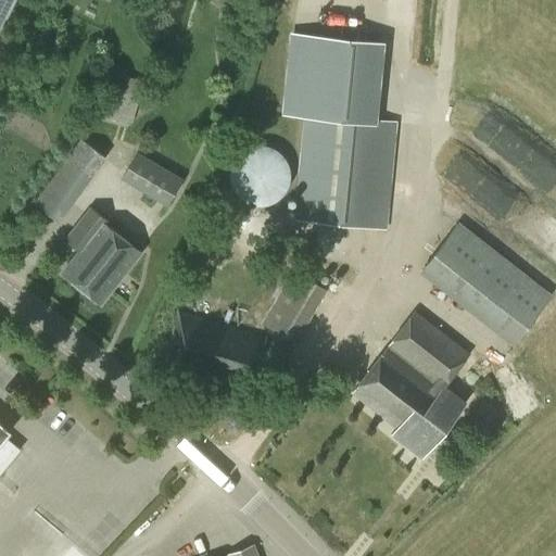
[(0,0),(0,29),(14,0),(0,0)]
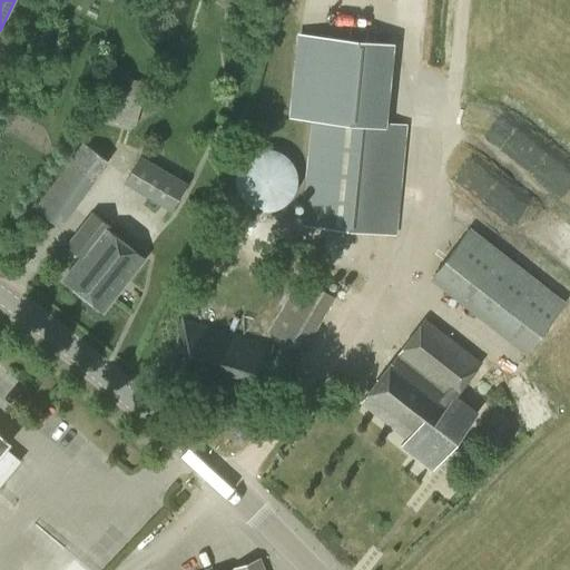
[(390,45),(300,36),(291,114),(312,117),(300,226),(395,235),(406,127),(381,124),(390,45)]
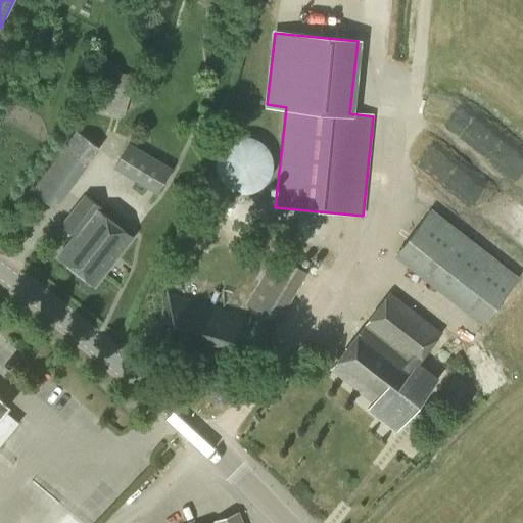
[(124,117),(136,77),(119,72),(115,81),(105,78),(96,109),(124,117)]
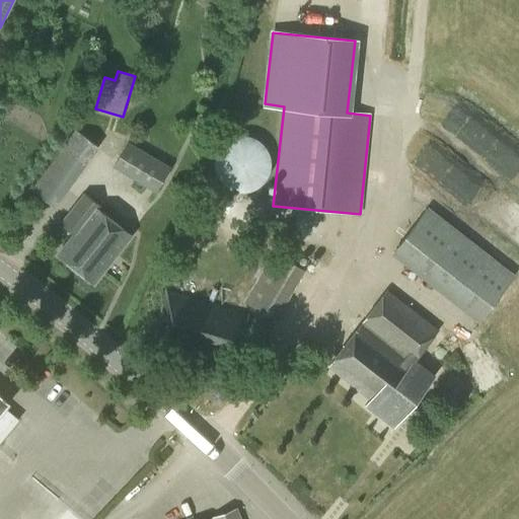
[(206,139),(212,124),(201,119),(194,134),(206,139)]
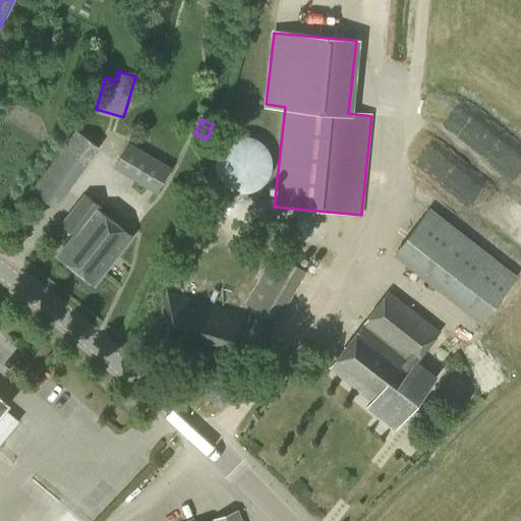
[(55,207),(99,148),(75,129),(32,189),(55,207)]
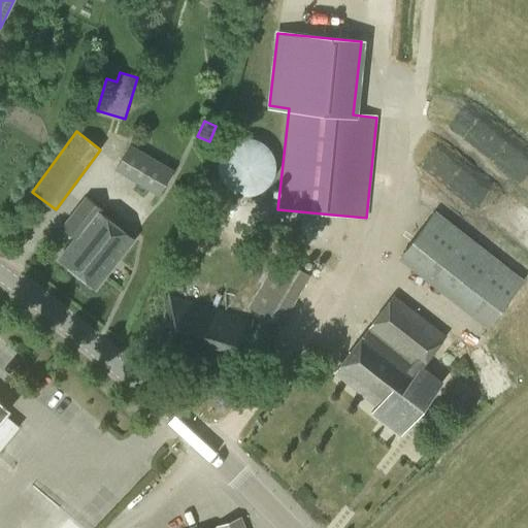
[(252,137),(248,137),(242,137),(237,138),(233,140),(229,143),(225,146),(222,151),(220,155),(218,159),(218,164),(218,169),(219,174),(220,178),(223,184),(226,187),(230,190),(234,193),(239,194),(243,195),(249,195),(254,194),(258,193),(263,191),(266,188),(270,184),(272,179),(274,175),(275,170),(275,165),(275,161),(273,156),(271,152),(269,147),(265,143),(261,141),(257,138),(252,137)]
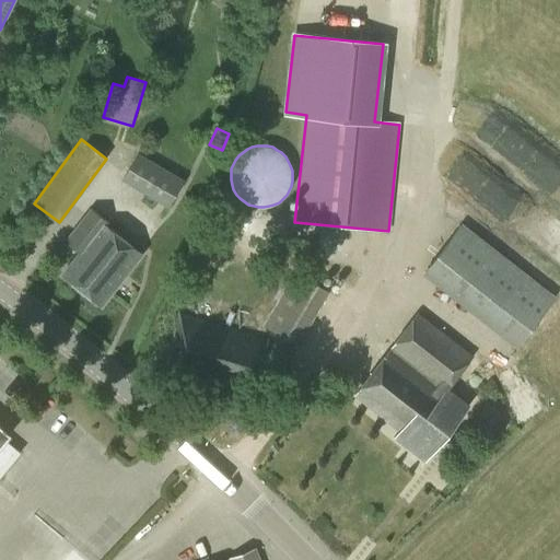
[(168,207),(184,179),(137,152),(121,179),(168,207)]
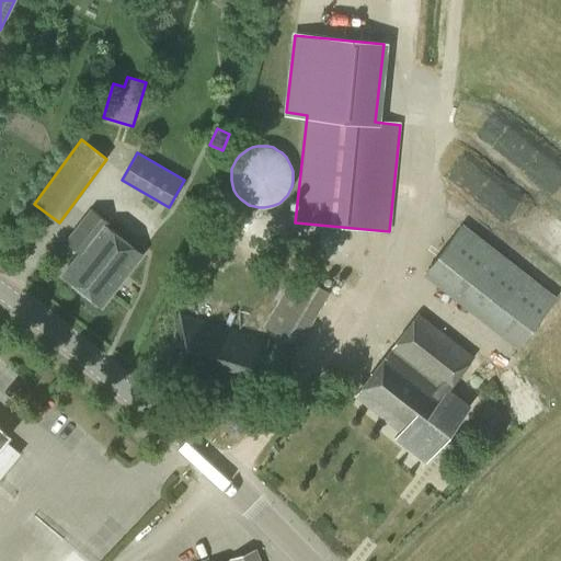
[(103,305),(142,254),(103,224),(105,219),(91,208),(66,241),(80,251),(63,274),(103,305)]
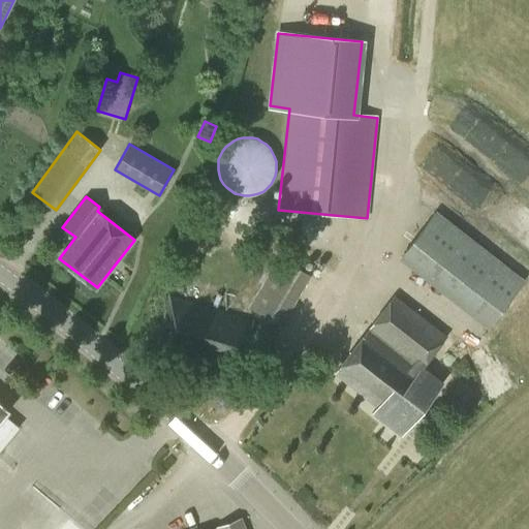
[(488,328),(526,280),(436,211),(399,258),(488,328)]
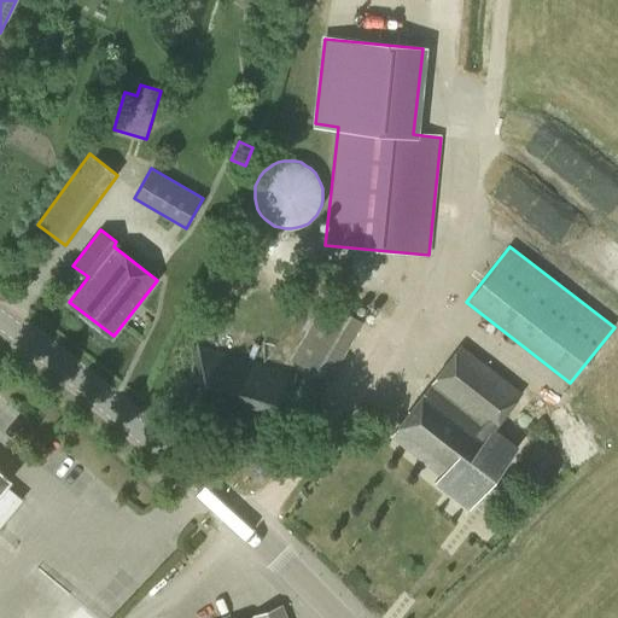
[(328,382),(362,322),(325,299),(291,359),(328,382)]
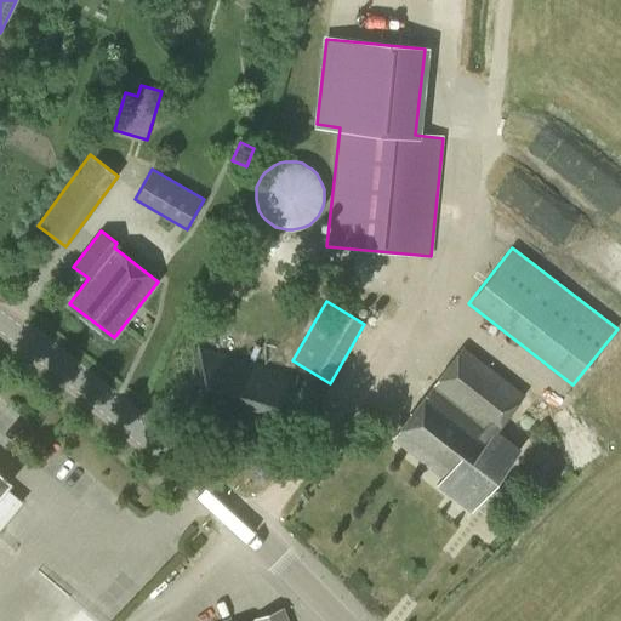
[(281,437),(297,374),(199,346),(181,406),(281,437)]
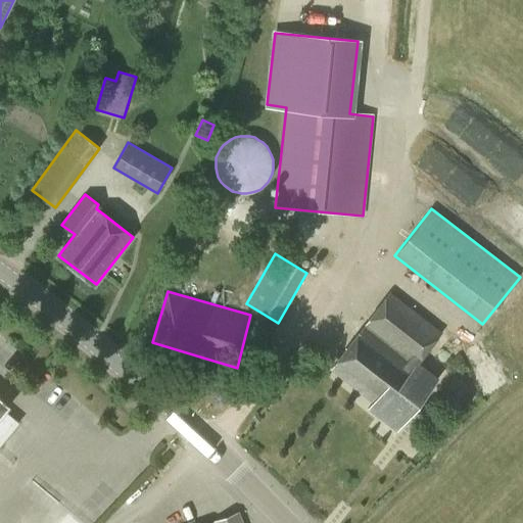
[(396,430),(438,378),(419,363),(441,332),(392,293),(331,369),(372,401),(368,408),(396,430)]
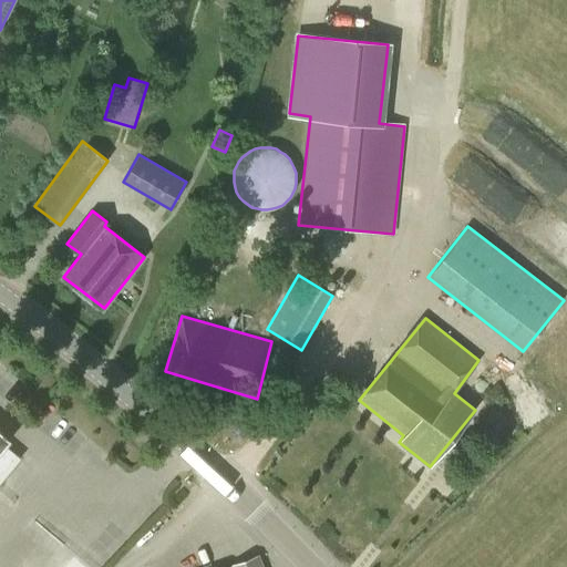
[(0,478),(18,459),(0,443),(0,478)]
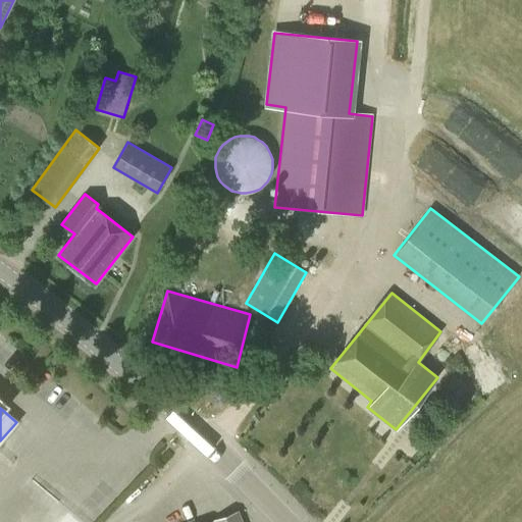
[(241,521),(238,512),(208,521),(241,521)]
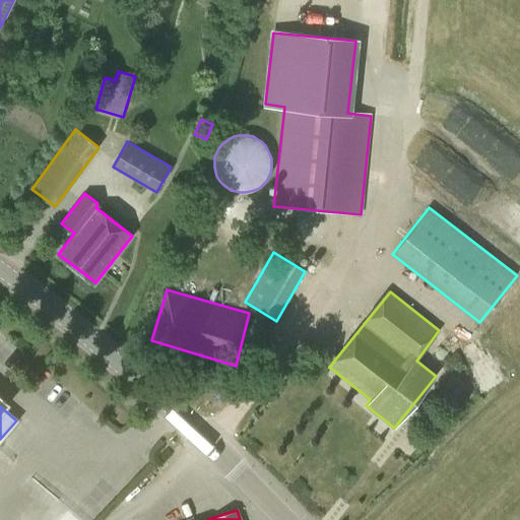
All buildings are outlined.
